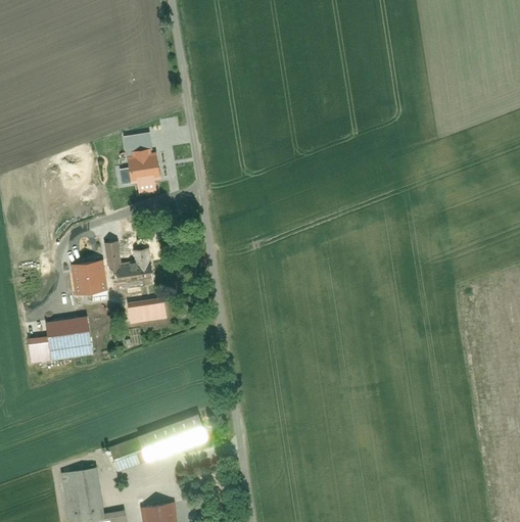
[(123,206),(122,196),(113,198),(115,208),(123,206)]
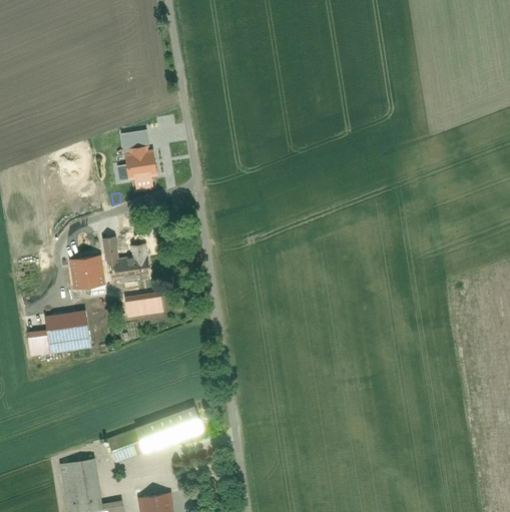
[(109,195),(102,197),(104,207),(111,206),(109,195)]
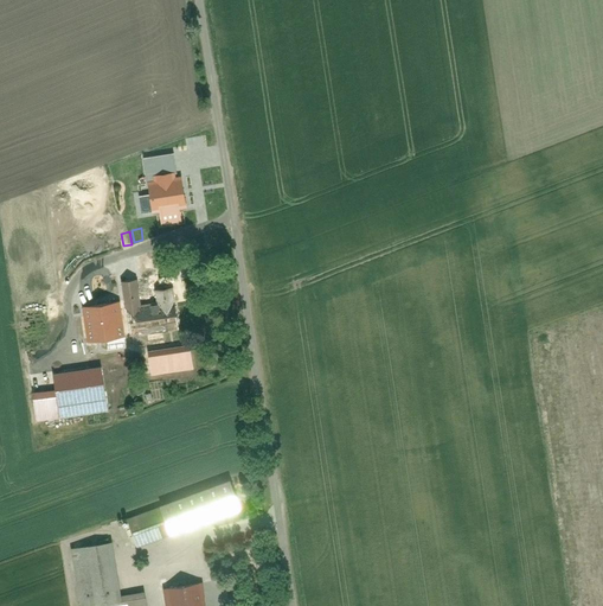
[(123,300),(77,306),(82,343),(179,329),(173,287),(155,289),(156,301),(141,304),(138,280),(121,282),(123,300)]
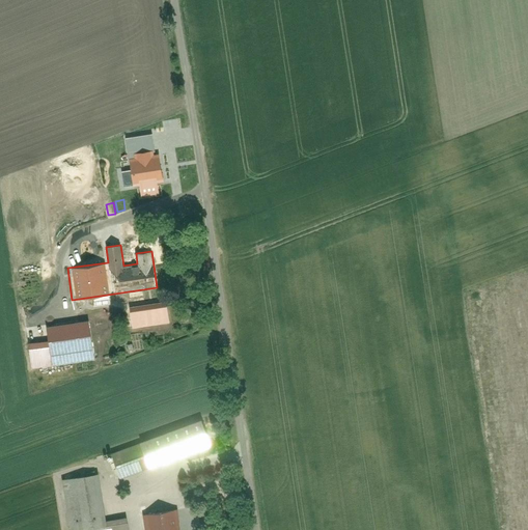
[(88,323),(48,329),(53,366),(93,360),(88,323)]
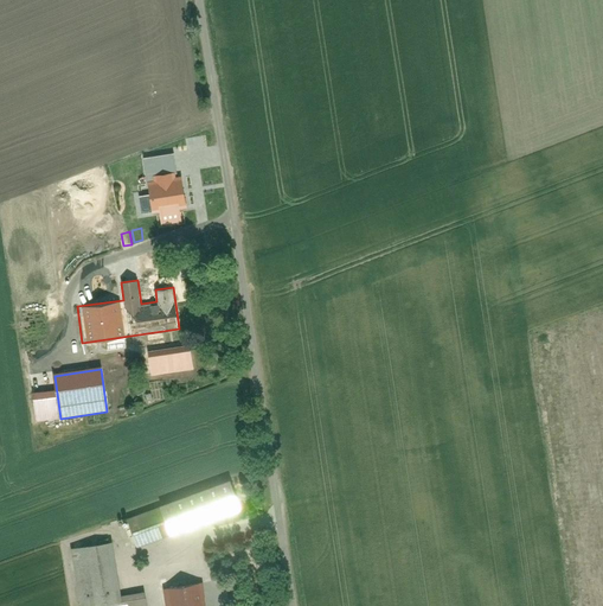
[(229,482),(127,520),(136,546),(238,508),(229,482)]
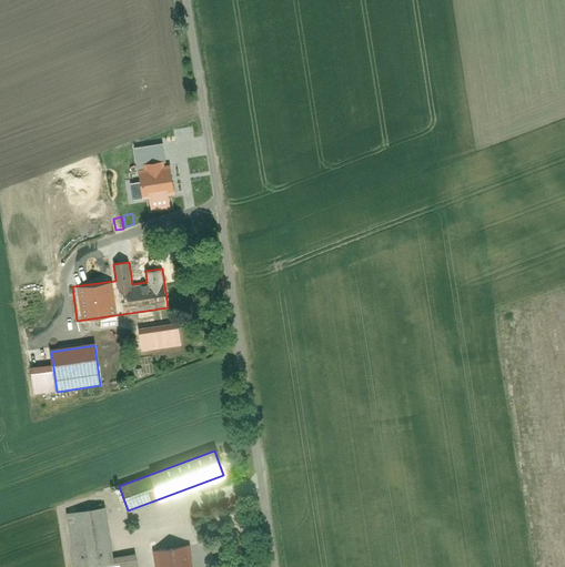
[(74,564),(113,557),(106,507),(66,514),(74,564)]
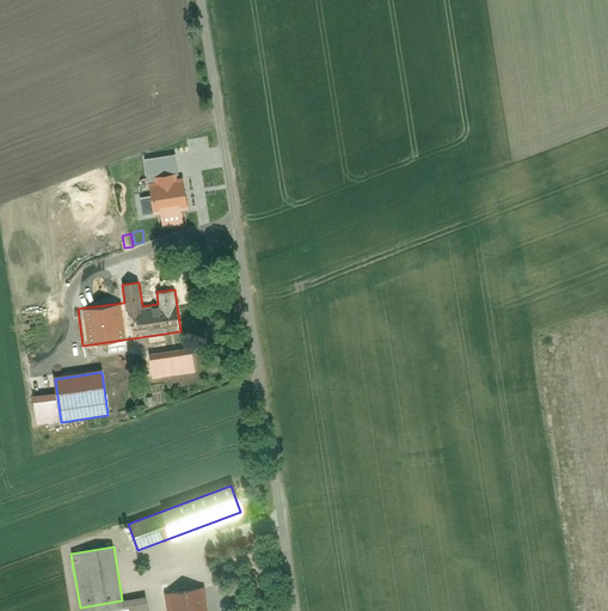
[(206,610),(203,588),(165,594),(167,610),(206,610)]
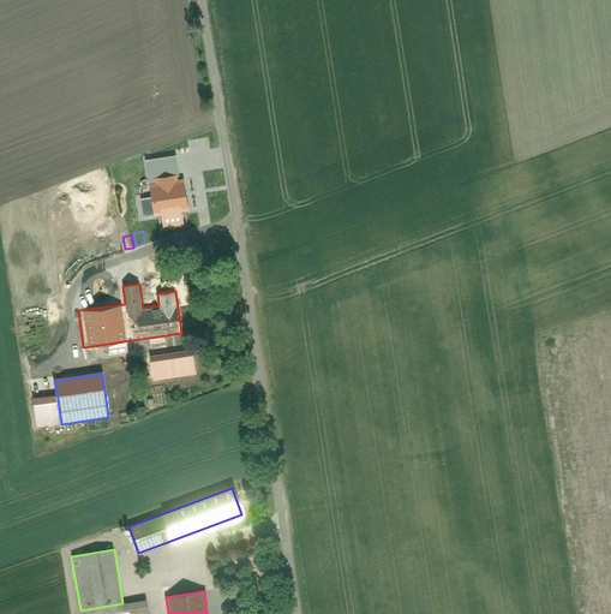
[(81,610),(81,613),(148,613),(145,598),(123,603),(81,610)]
